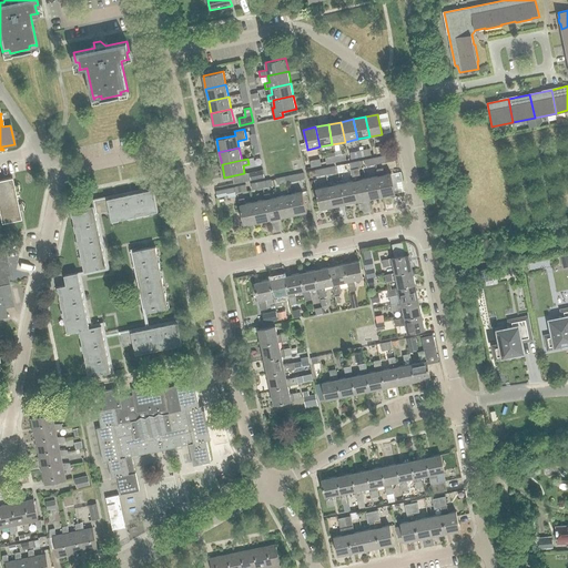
[(351,170),(353,181),(355,191),(357,202),(369,199),(365,179),(358,180),(357,176),(359,175),(358,169),(351,170)]
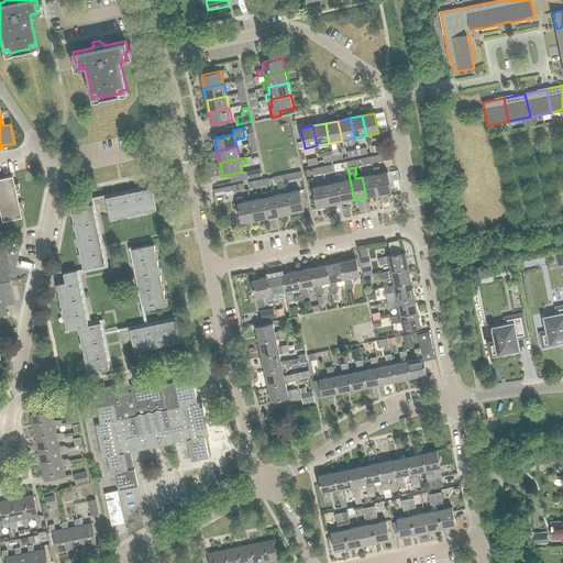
[(379,167),(373,168),(375,175),(374,175),(378,195),(390,192),(390,191),(387,173),(381,174),(379,170),(381,170),(379,167)]
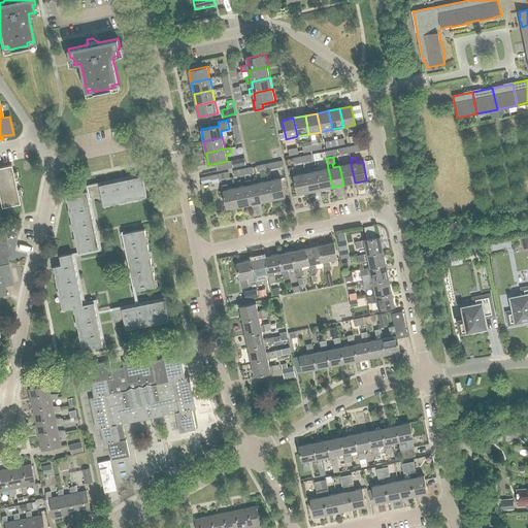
[(244,159),(233,161),(234,167),(245,165),(244,159)]
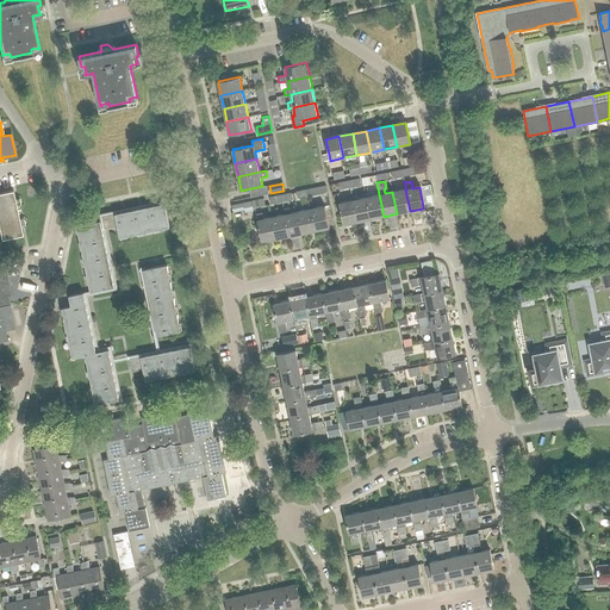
[(397,213),(410,211),(405,190),(392,192),(397,213)]
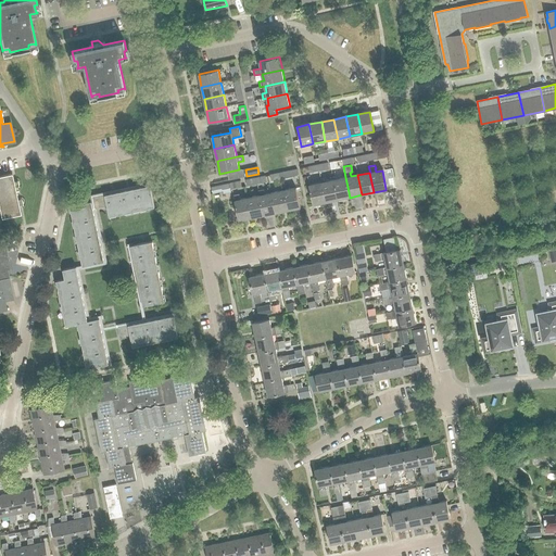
[(0,176),(0,212),(1,218),(21,214),(12,174),(0,176)]
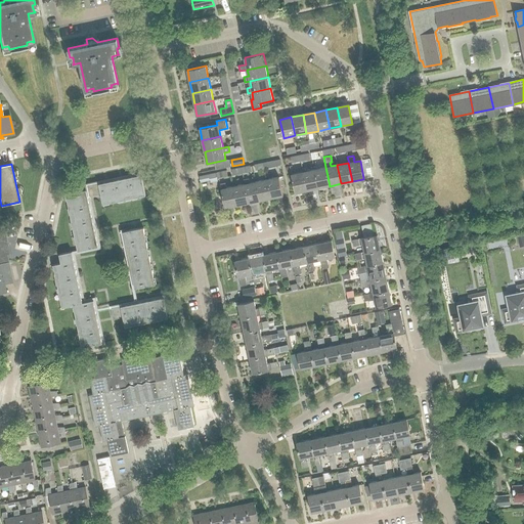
[(303,172),(306,190),(317,188),(314,170),(307,171),(307,167),(302,168),(303,172)]
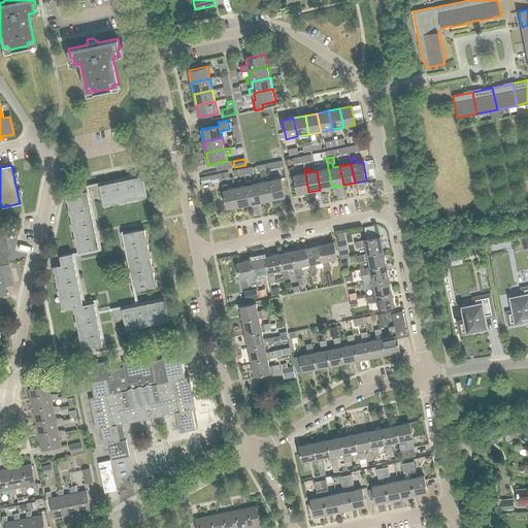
[(332,188),(330,177),(328,168),(317,171),(320,190),(332,188)]
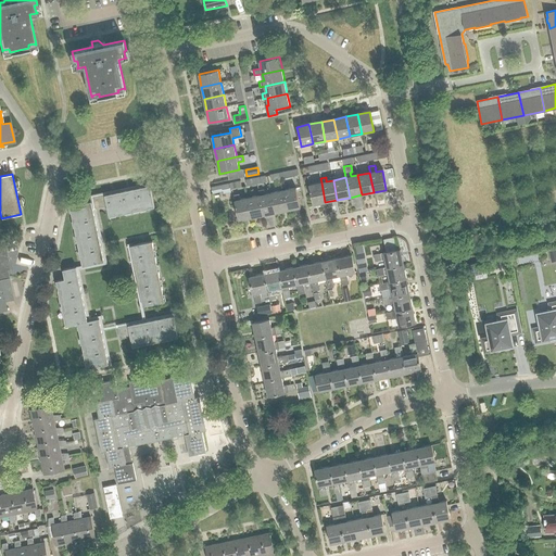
[(313,205),(325,202),(321,182),(308,186),(313,205)]
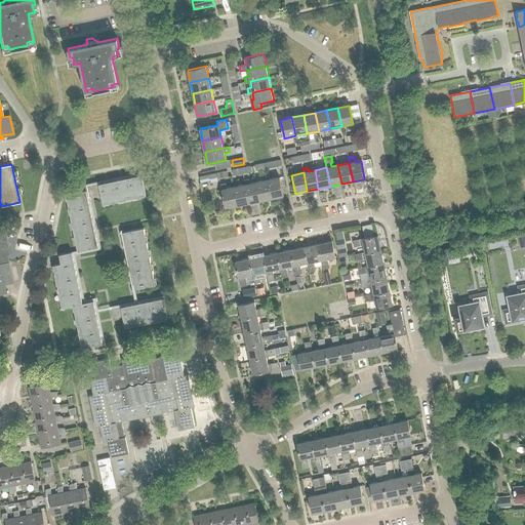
[(216,173),(209,174),(211,184),(218,182),(216,173)]
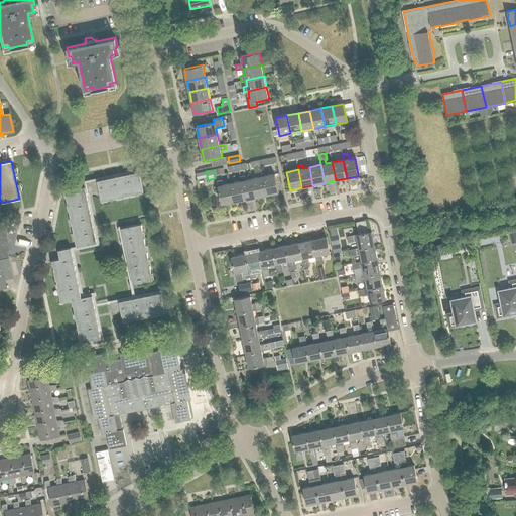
[(125,175),(129,196),(143,192),(139,172),(125,175)]
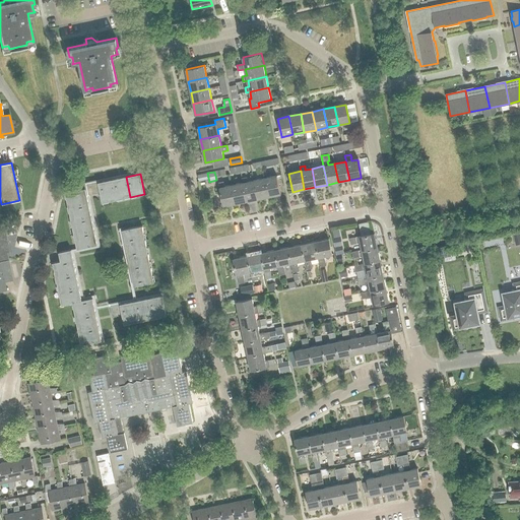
[(276,176),(265,178),(269,197),(280,194),(276,176)]
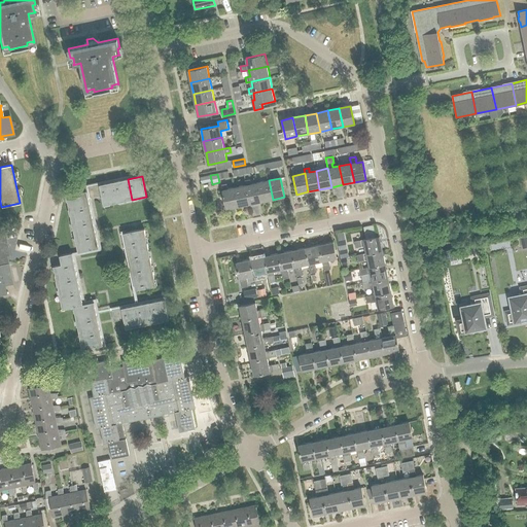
[(113,182),(117,203),(132,200),(128,179),(113,182)]
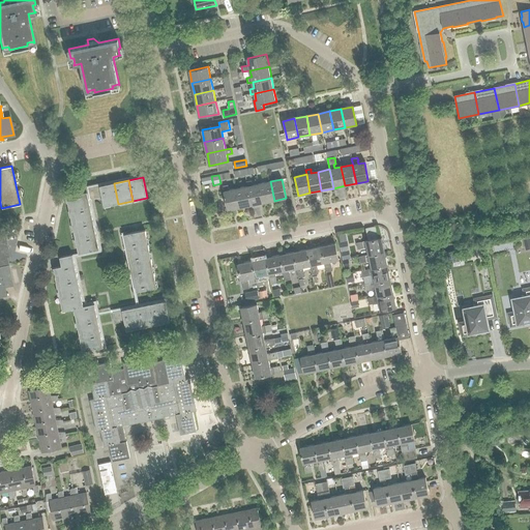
[(246,182),(246,186),(251,205),(263,203),(259,184),(253,185),(252,180),(246,182)]
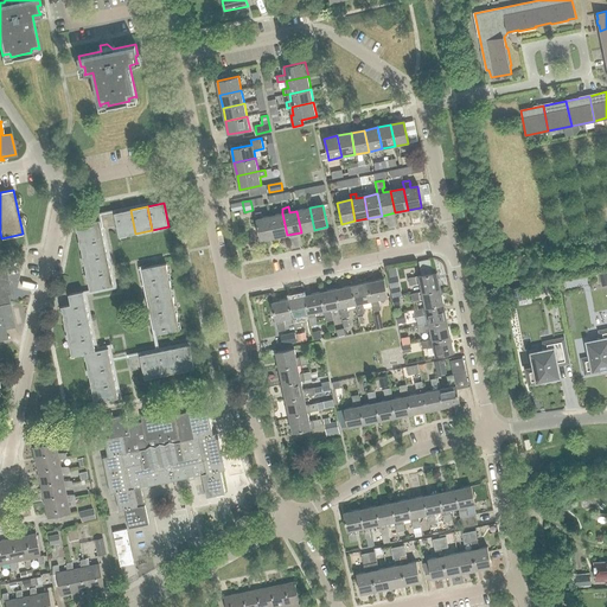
[(310,208),(296,211),(301,232),(314,230),(310,208)]
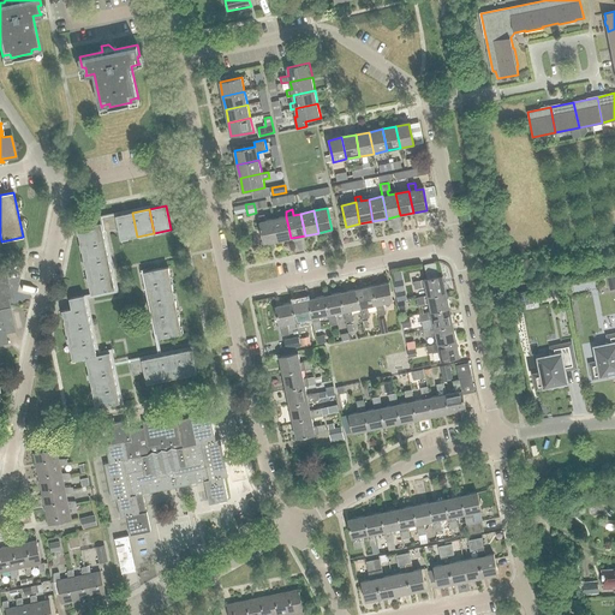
[(137,237),(132,213),(115,216),(118,227),(121,240),(137,237)]
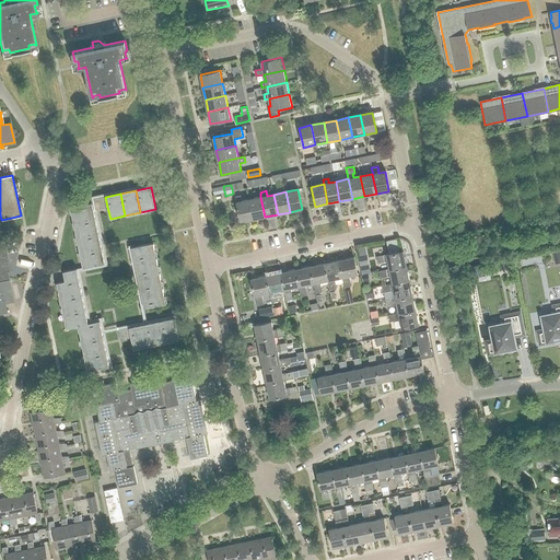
[(235,197),(236,202),(240,222),(253,220),(248,199),(242,201),(241,196),(235,197)]
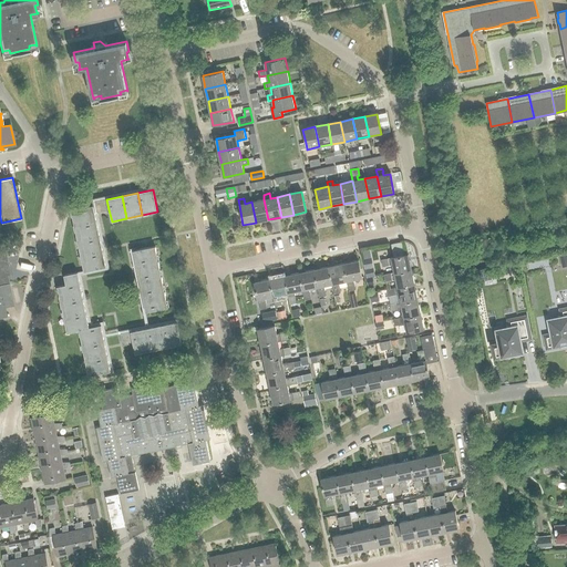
[(109,209),(106,199),(92,202),(93,205),(94,213),(109,209)]
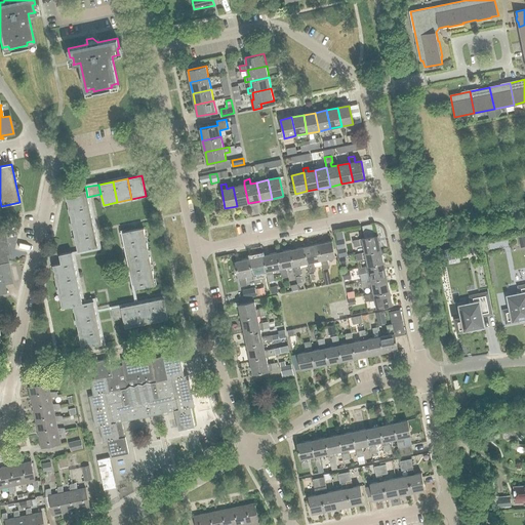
[(244,185),(233,187),(237,206),(248,203),(244,185)]
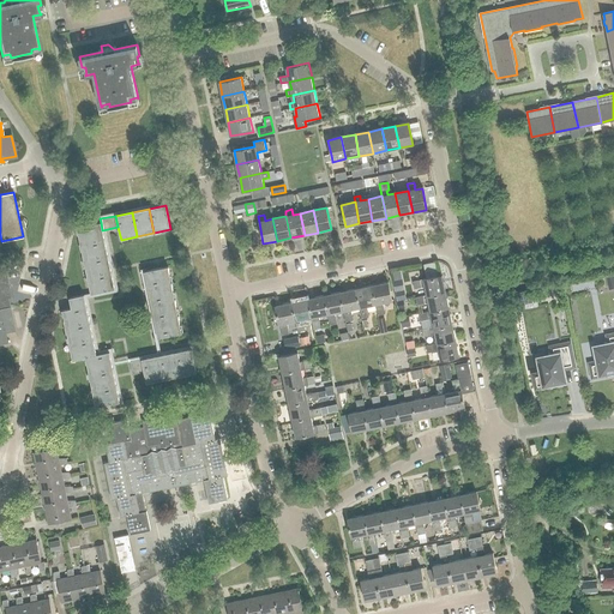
[(77,228),(80,245),(104,239),(102,230),(101,222),(77,228)]
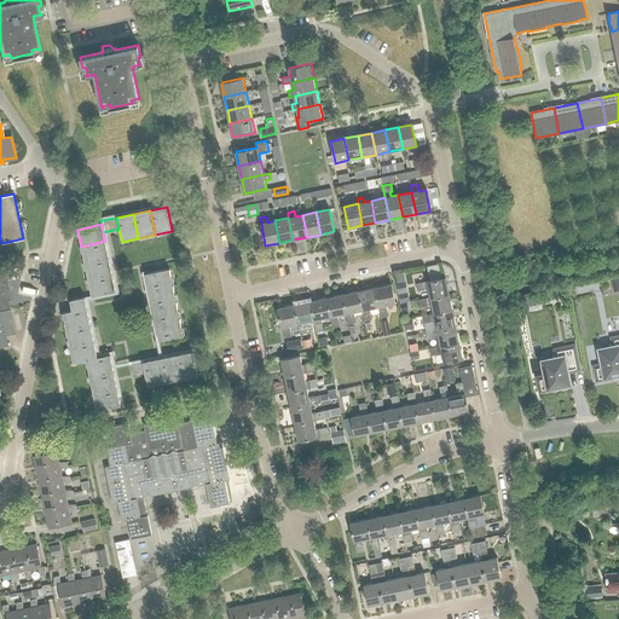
[(105,241),(81,247),(85,262),(109,258),(105,241)]
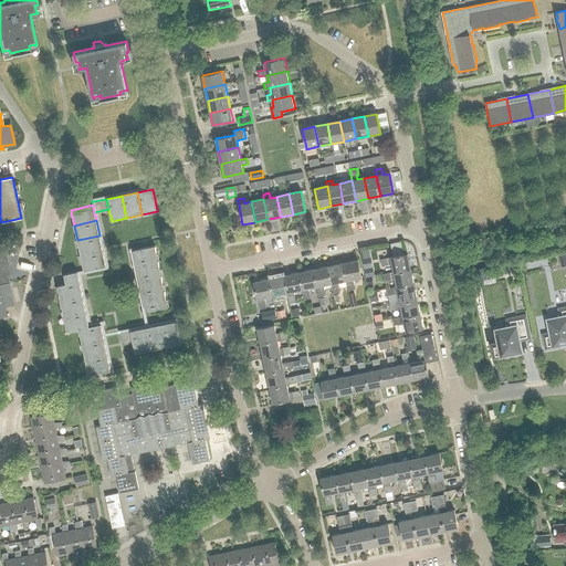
[(100,236),(77,240),(81,255),(103,251),(100,236)]
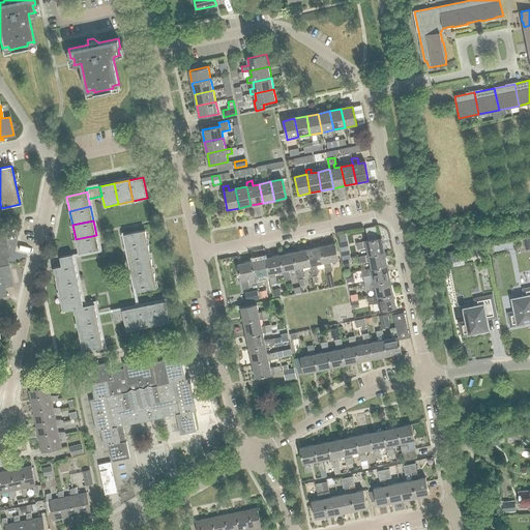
[(365,229),(369,240),(356,243),(357,249),(366,247),(367,256),(369,256),(385,253),(382,238),(379,238),(376,227),(365,229)]
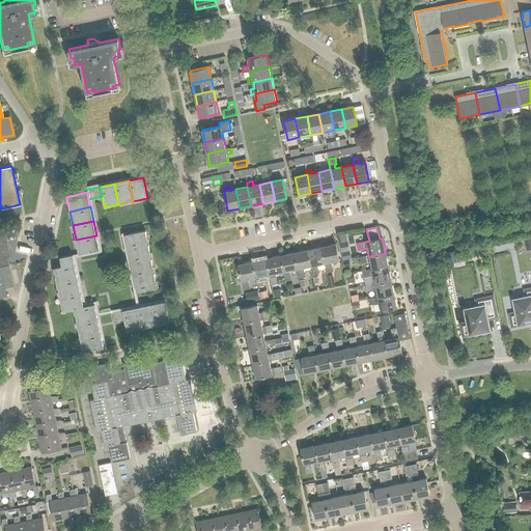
[(124,235),(137,292),(158,287),(145,230),(124,235)]
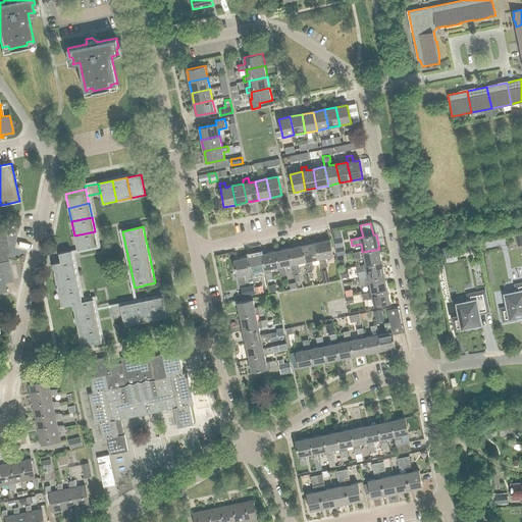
[(333,230),(334,238),(333,239),(337,256),(343,255),(346,255),(341,229),(333,230)]
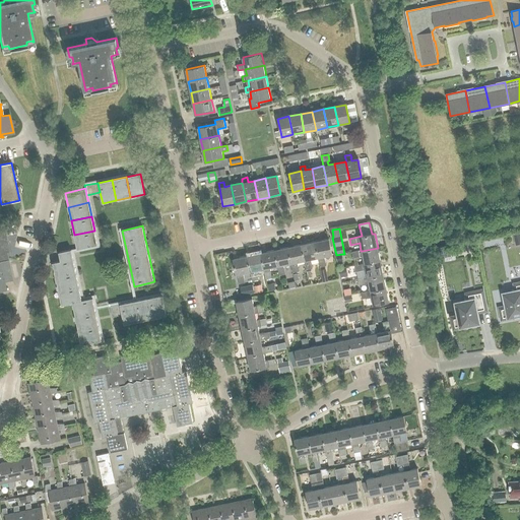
[(0,260),(7,259),(6,253),(9,252),(4,231),(0,231),(0,260)]
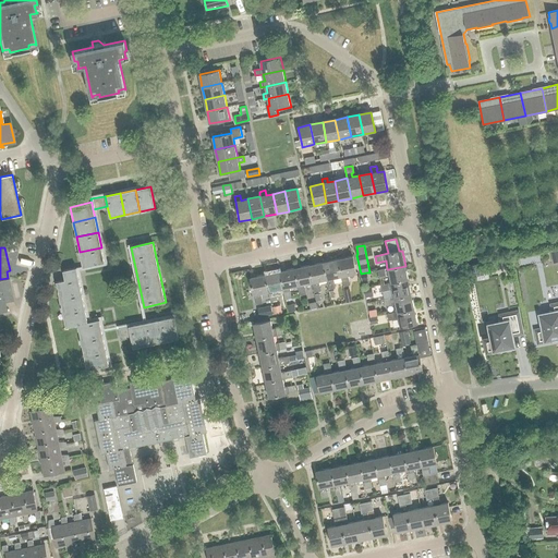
[(101,247),(80,252),(83,267),(105,263),(101,247)]
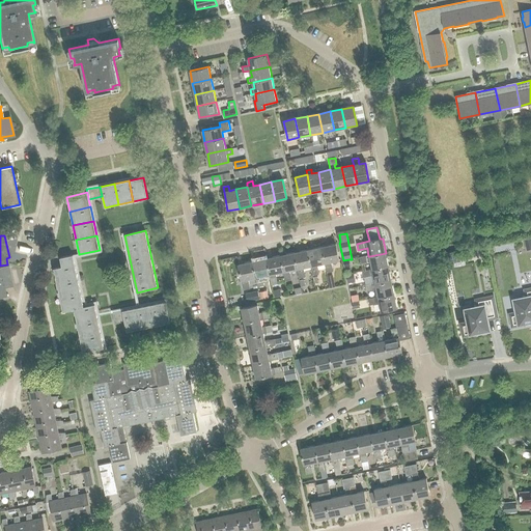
[(333,272),(331,262),(339,260),(336,244),(322,247),(325,263),(327,273),(333,272)]
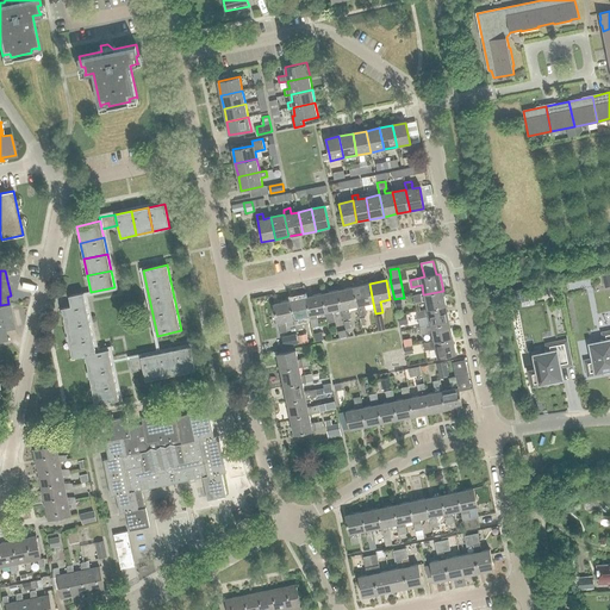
[(365,304),(373,303),(369,284),(354,287),(358,306),(360,317),(367,316),(365,304)]
